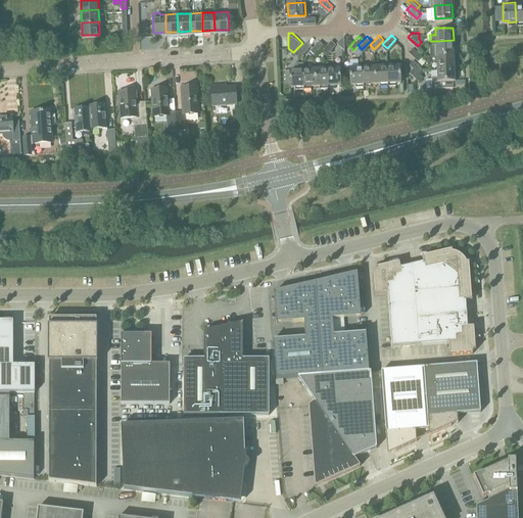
[(326,51),(327,51),(335,41),(331,37),(322,47),(326,51)]
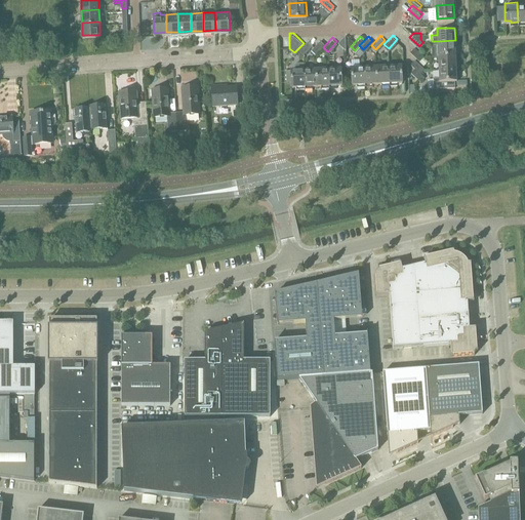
[(308,38),(304,43),(298,48),(304,52),(312,42),(308,38)]
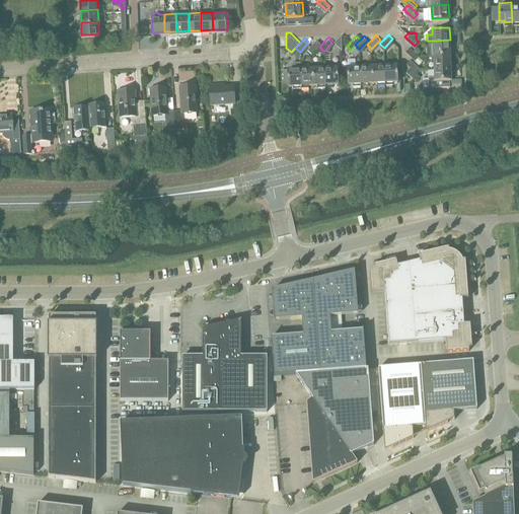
[(311,51),(320,42),(315,38),(307,47),(311,51)]
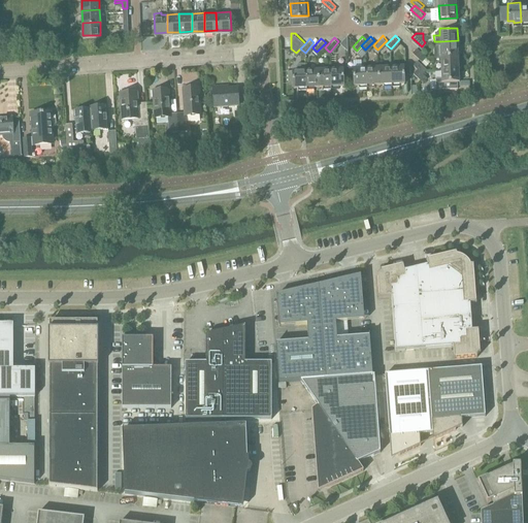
[(440,54),(458,53),(458,40),(440,41),(440,54)]
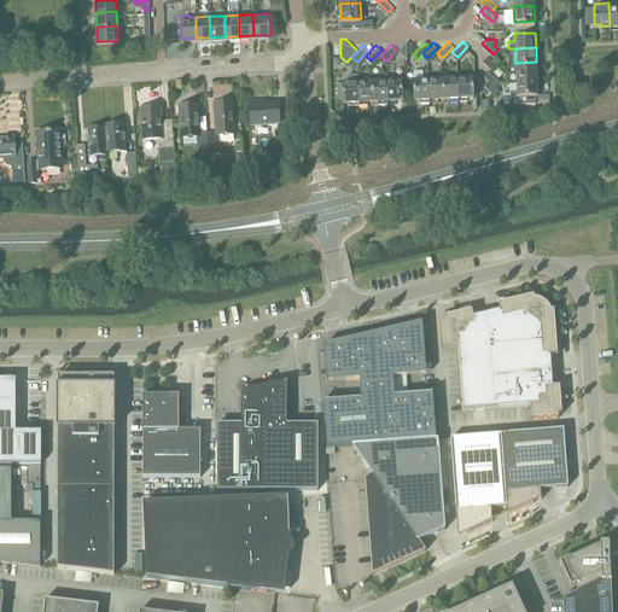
[(423,53),(418,59),(423,64),(427,58),(423,53)]
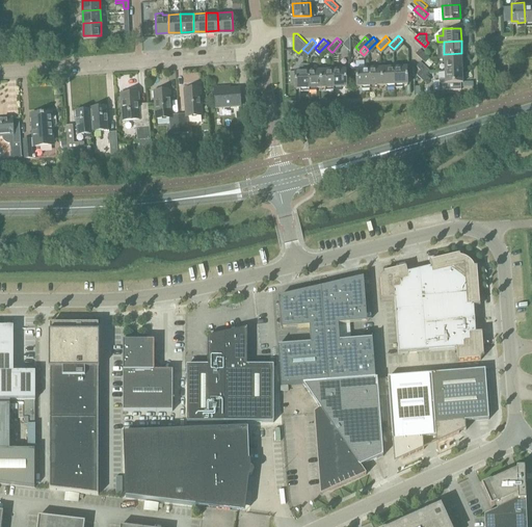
[(425,59),(429,54),(420,46),(416,50),(425,59)]
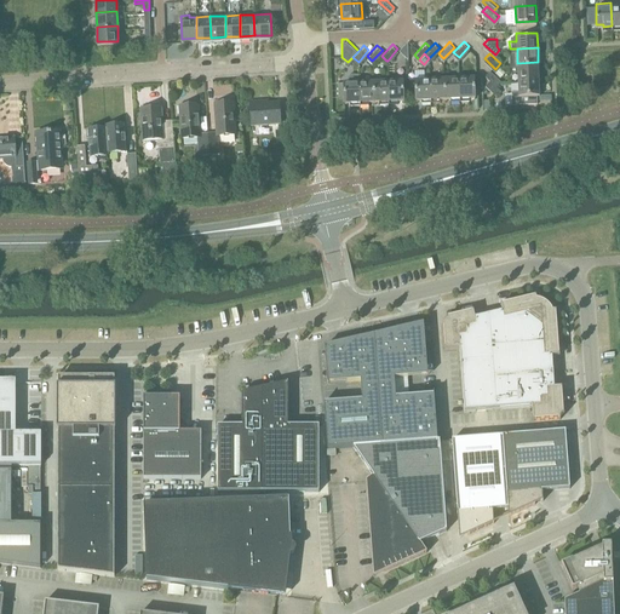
[(518,78),(539,76),(538,62),(517,63),(518,78)]
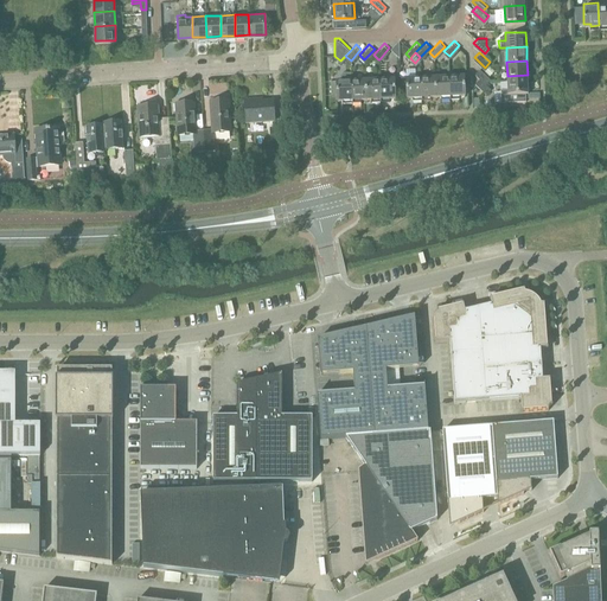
[(490,62),(485,68),(491,72),(494,66),(490,62)]
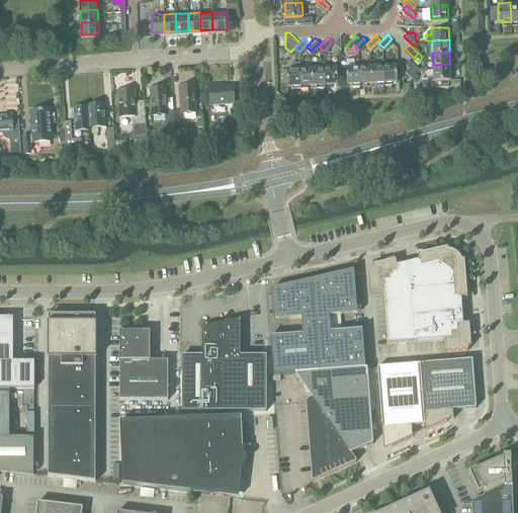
[(405,61),(409,65),(415,69),(419,65),(409,57),(405,61)]
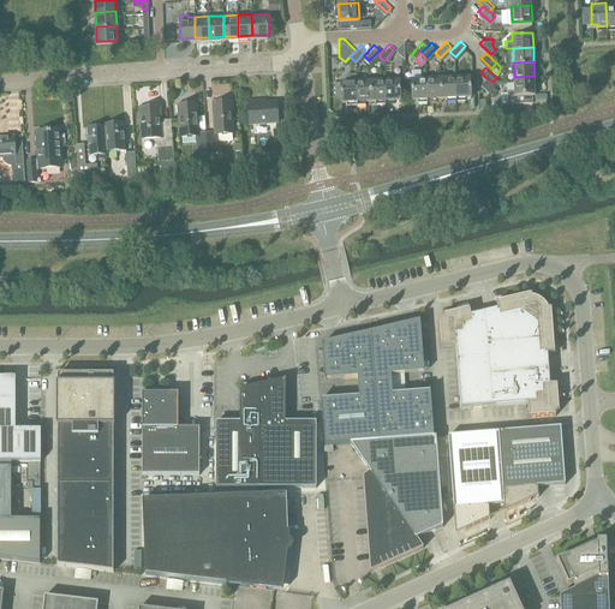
[(341,78),(342,99),(357,99),(356,78),(354,78),(354,70),(346,71),(346,78),(341,78)]
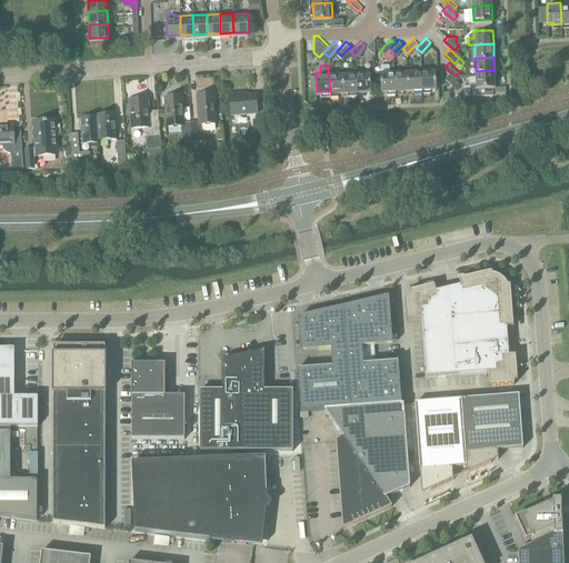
[(409,88),(422,87),(421,68),(408,69),(409,88)]
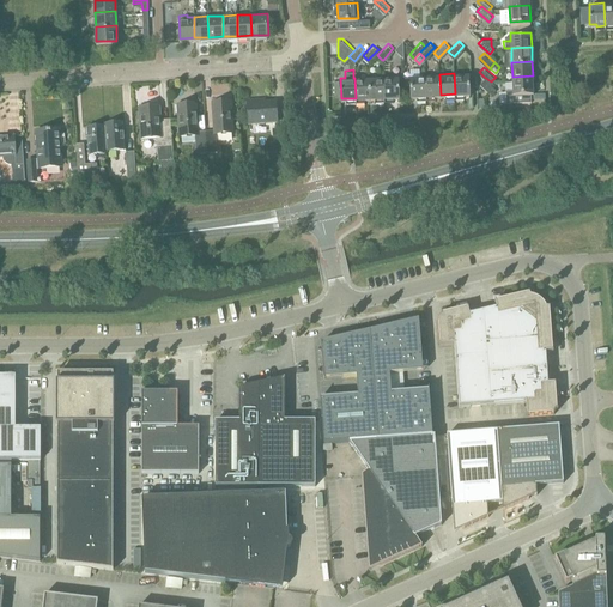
[(454,73),(455,93),(469,93),(469,73),(454,73)]
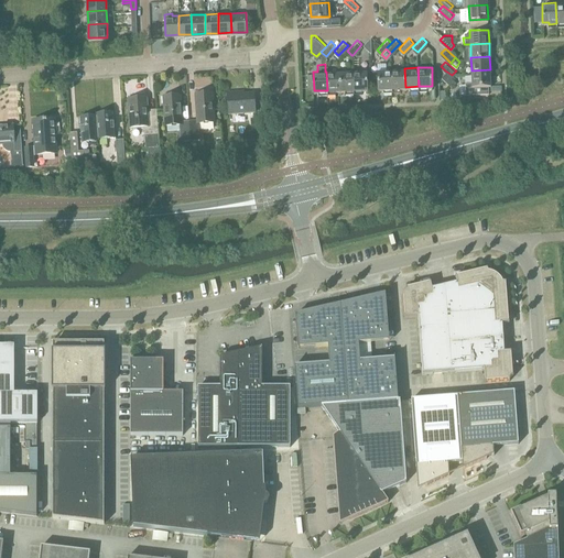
[(378,88),(392,87),(391,68),(378,69),(378,88)]
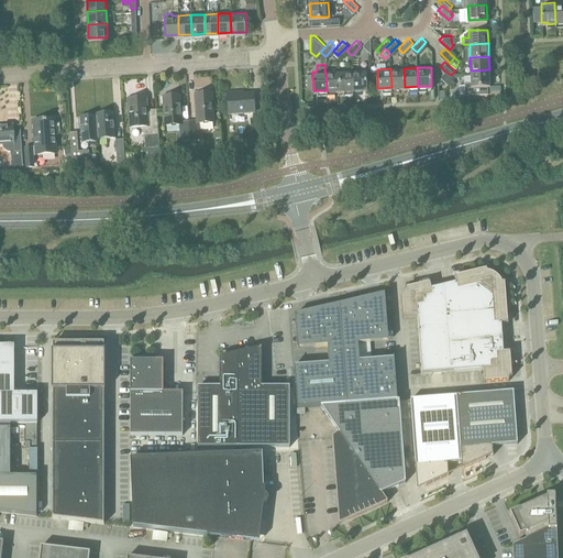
[(392,87),(405,87),(404,68),(390,68),(392,87)]
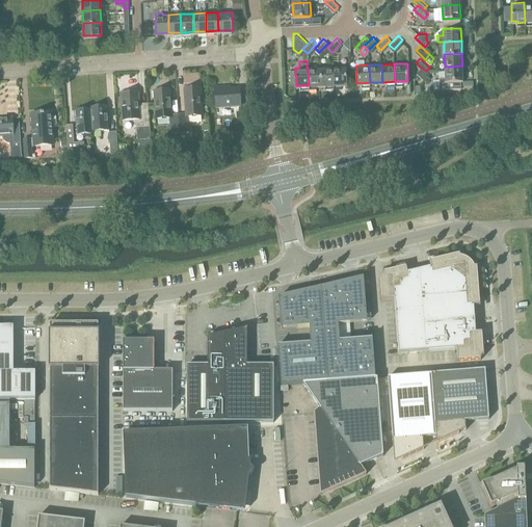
[(333,67),(334,84),(347,84),(346,66),(333,67)]
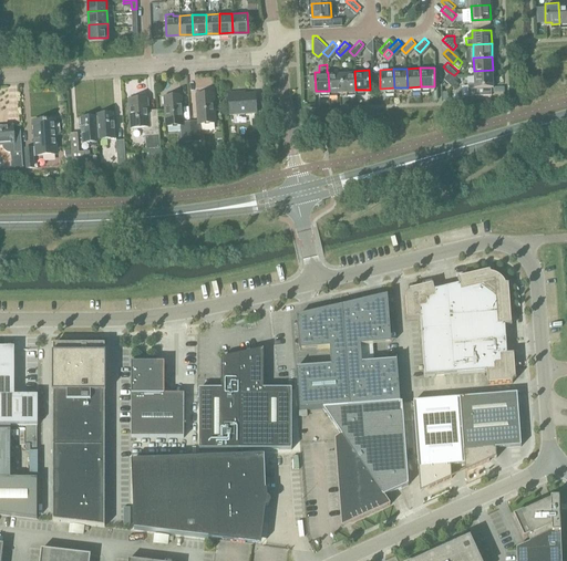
[(493,70),(474,71),(474,80),(467,81),(468,92),(471,92),(482,92),(491,92),(491,84),(493,84),(493,70)]
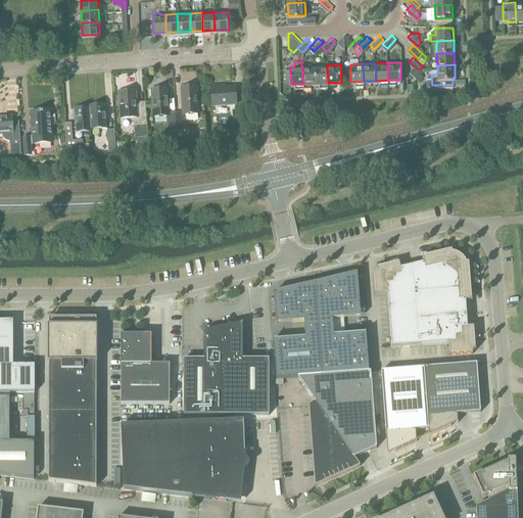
[(303,84),(316,84),(315,65),(302,66),(303,84)]
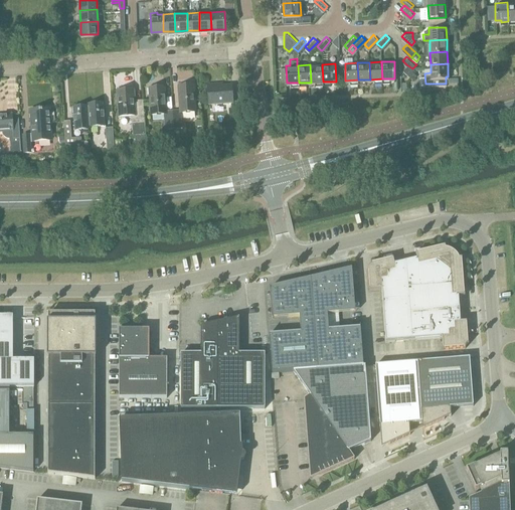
[(311,82),(323,81),(322,64),(310,64),(311,82)]
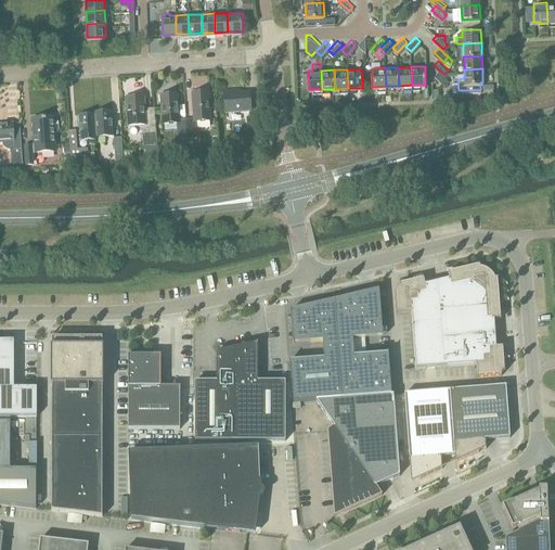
[(449,78),(444,74),(438,69),(434,74),(444,84),(449,78)]
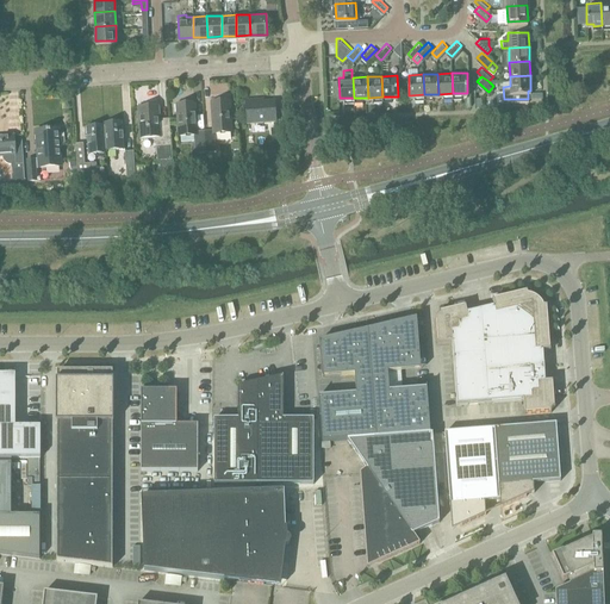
[(265,98),(265,94),(246,95),(248,119),(277,117),(274,97),(265,98)]
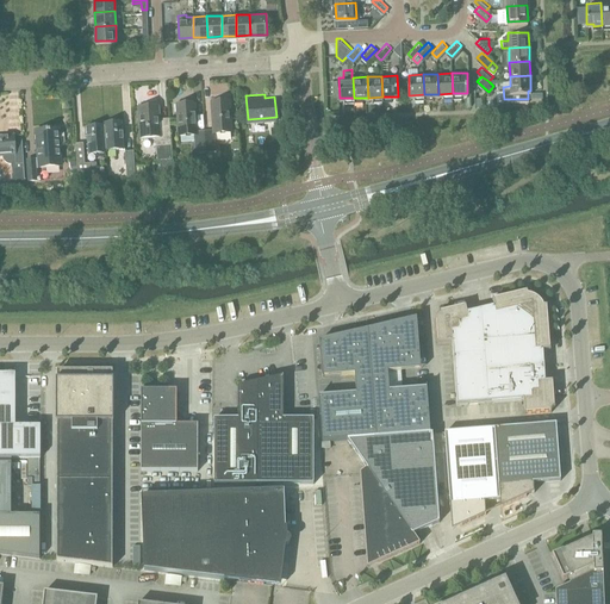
[(205,126),(207,150),(217,149),(216,130),(231,129),(230,97),(211,98),(213,126),(205,126)]
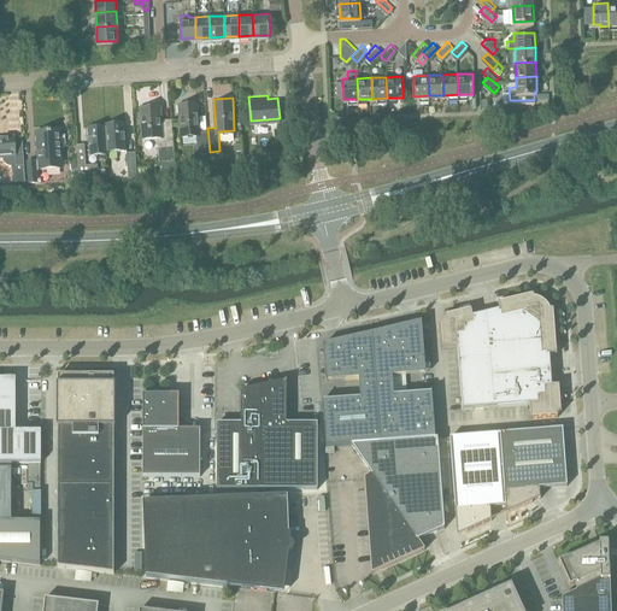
[(210,152),(207,128),(199,129),(197,100),(178,101),(181,134),(197,133),(198,152),(210,152)]
